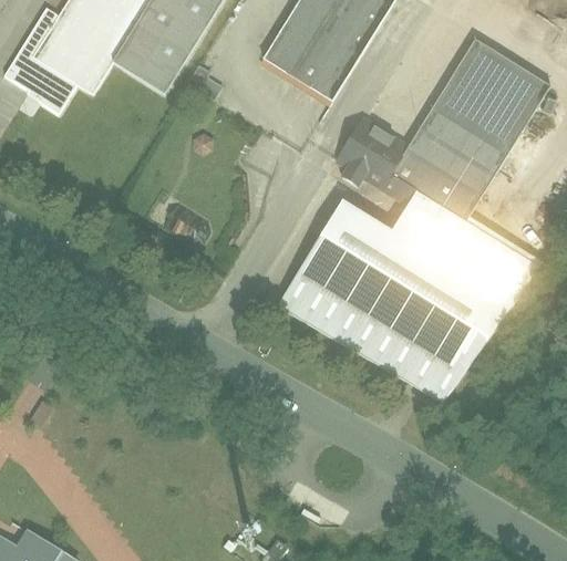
[(116,62),(166,95),(229,0),(64,0),(53,17),(48,13),(3,80),(63,120),(82,91),(93,97),(116,62)]
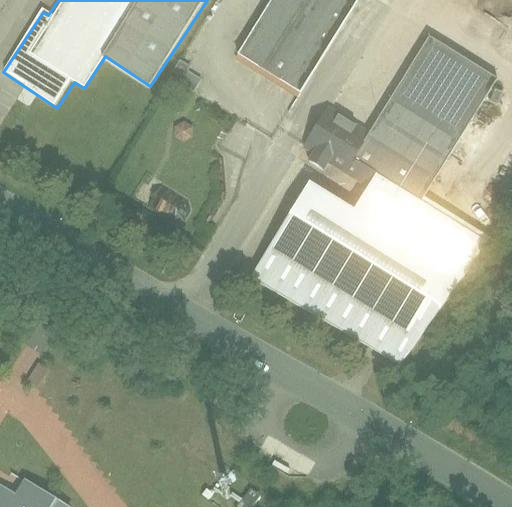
[(268,0),(242,48),(308,86),(356,0),(268,0)]
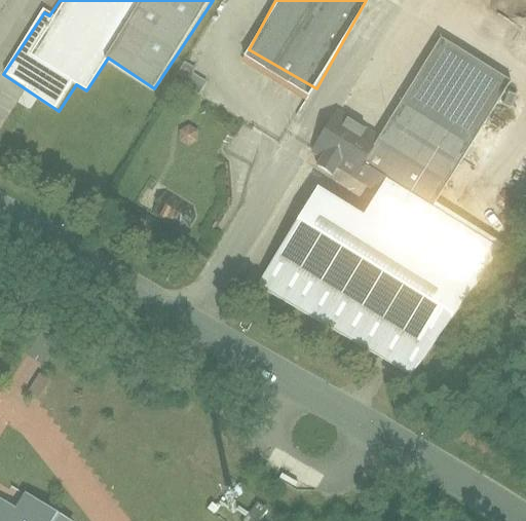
[(258,283),(412,374),(503,240),(436,200),(509,76),(438,35),(380,134),(335,107),(309,150),(376,190),(364,212),(315,184),(258,283)]
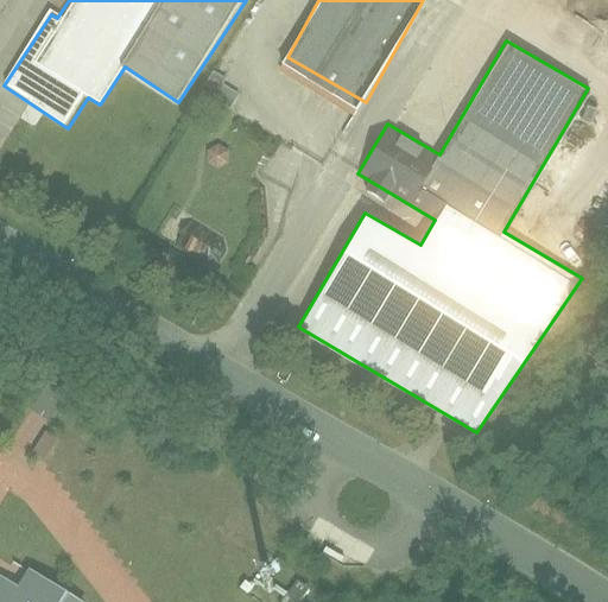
[(84,601),(86,601),(30,565),(18,583),(0,571),(0,601),(84,601)]
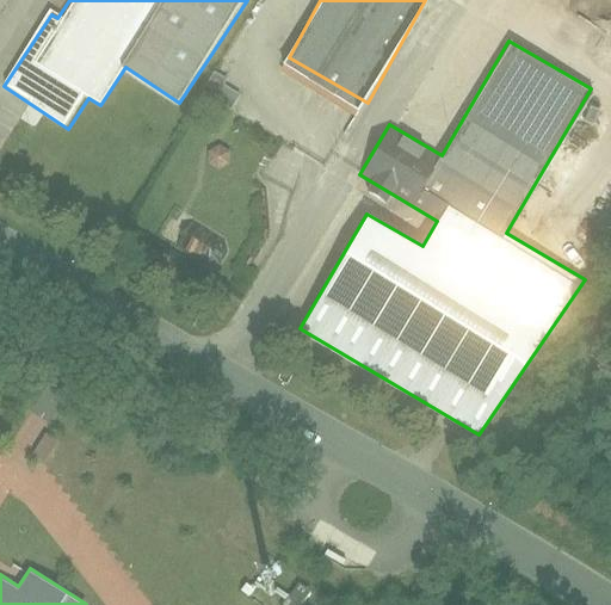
[(279,604),(296,604),(309,586),(294,576),(277,603),(279,604)]
